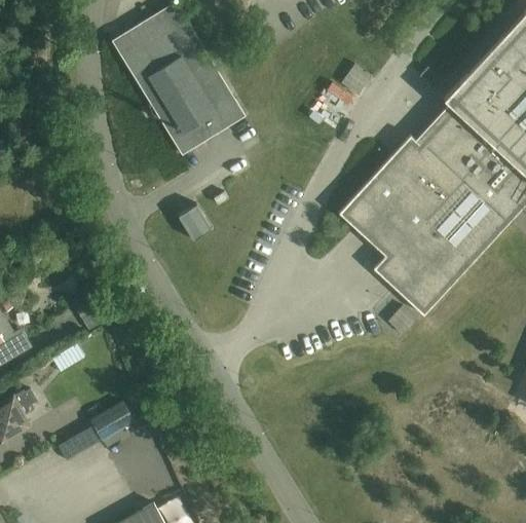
[(201,46),(175,4),(174,4),(179,11),(159,24),(154,16),(113,42),(112,41),(111,42),(138,84),(159,118),(173,140),(172,140),(181,156),(245,117),(235,101),(234,102),(200,46),(201,46)]
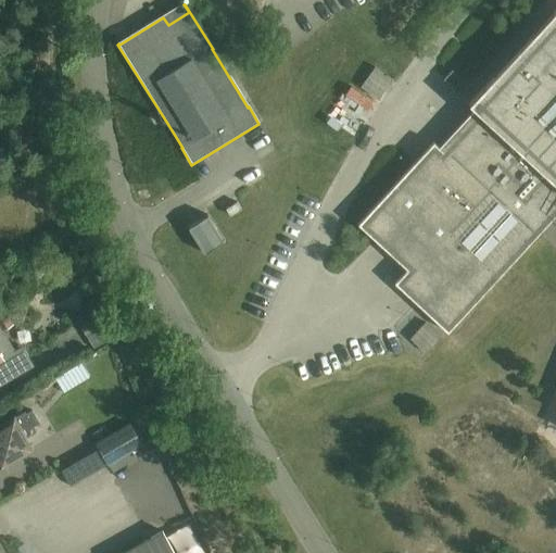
[(433,145),(414,165),(357,226),(406,272),(394,285),(409,299),(412,296),(418,302),(416,305),(447,334),(555,215),(555,10),(468,105),(482,118),(446,156),(433,145)]
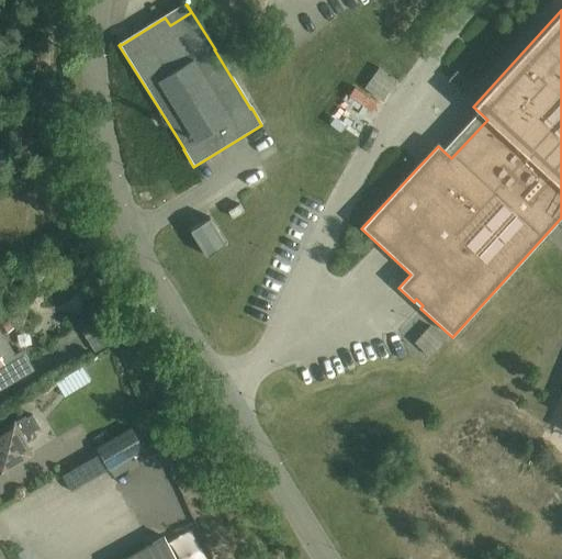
[(227,215),(232,222),(243,214),(239,208),(227,215)]
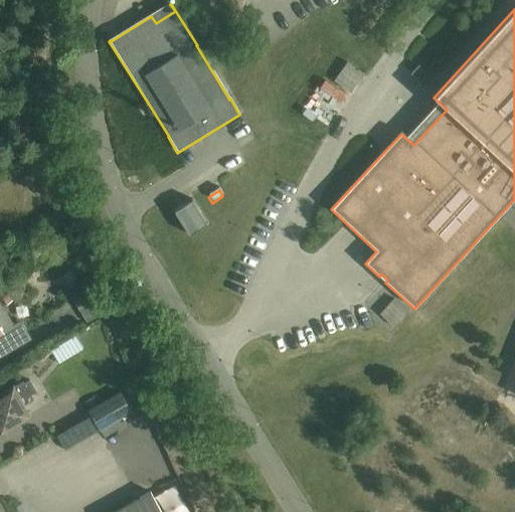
[(207,226),(192,201),(173,212),(189,237),(207,226)]
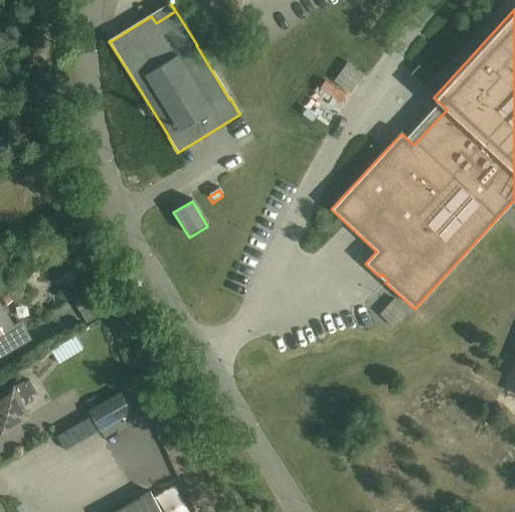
[(79,313),(103,298),(93,283),(69,297),(79,313)]
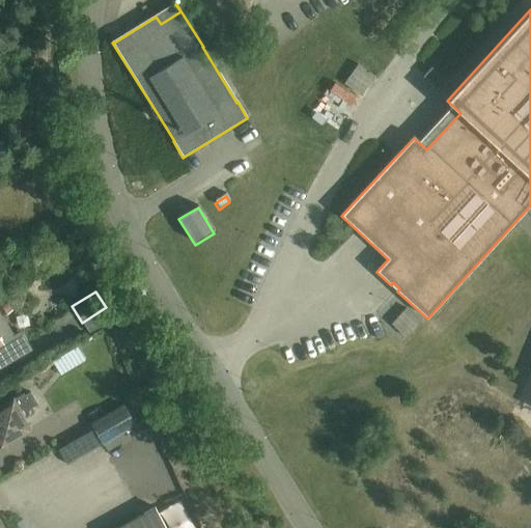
[(0,298),(0,368),(29,353),(20,336),(12,340),(1,318),(14,312),(4,296),(0,298)]
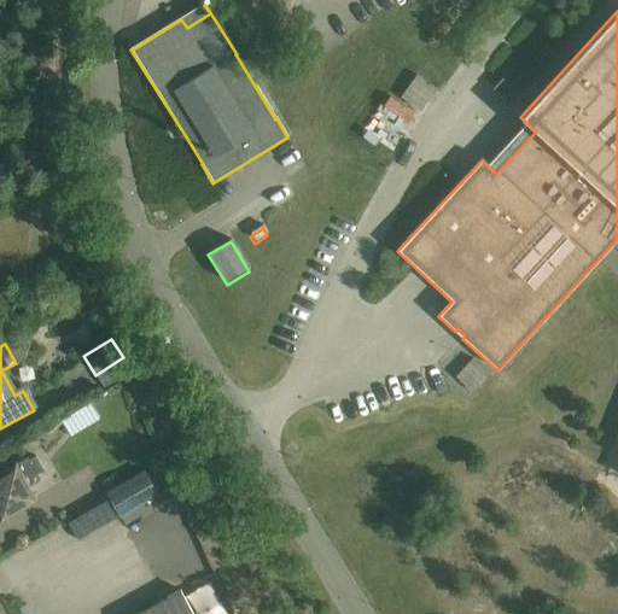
[(455,378),(473,395),(489,376),(471,360),(455,378)]
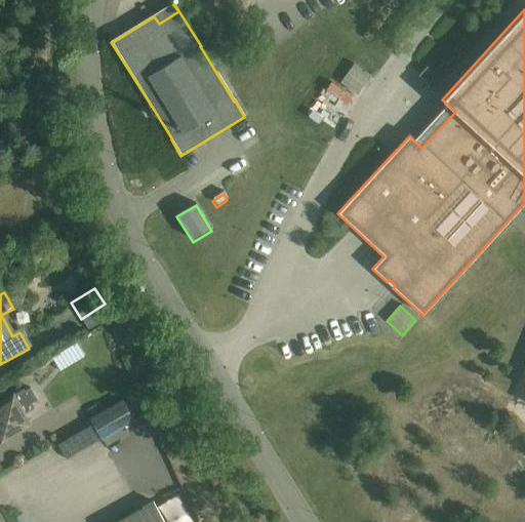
[(25,394),(24,392),(12,398),(0,405),(0,441),(1,443),(30,427),(24,416),(34,410),(32,405),(38,402),(31,391),(25,394)]
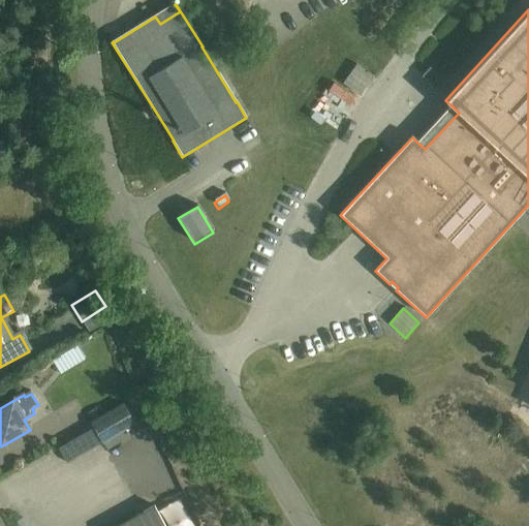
[(136,426),(124,405),(91,425),(103,446),(136,426)]
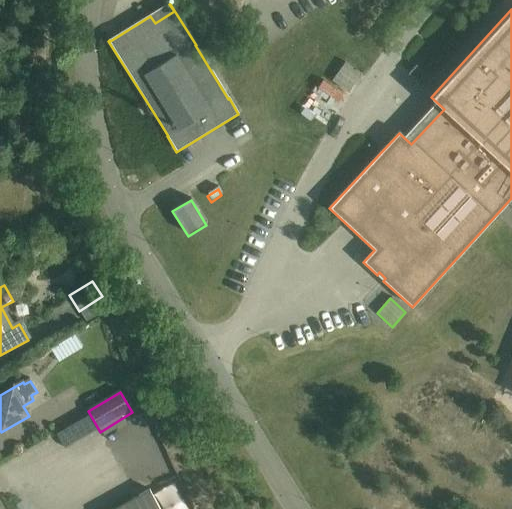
[(158,508),(149,491),(118,508),(158,508)]
